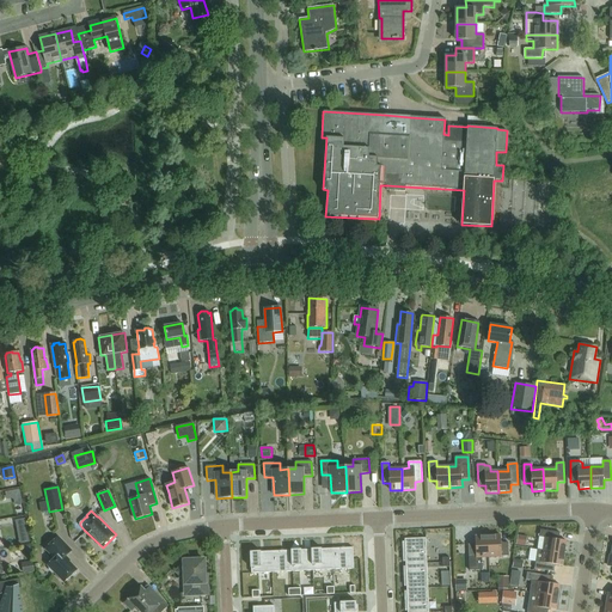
[(14,518),(16,528),(28,526),(25,515),(14,518)]
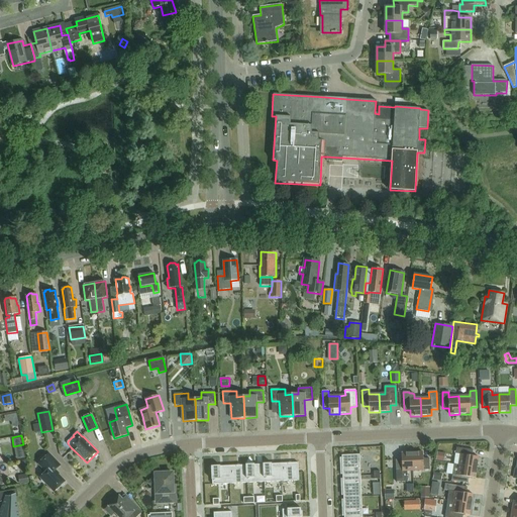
[(456,447),(455,453),(460,454),(458,464),(477,468),(479,457),(472,456),(473,450),(456,447)]
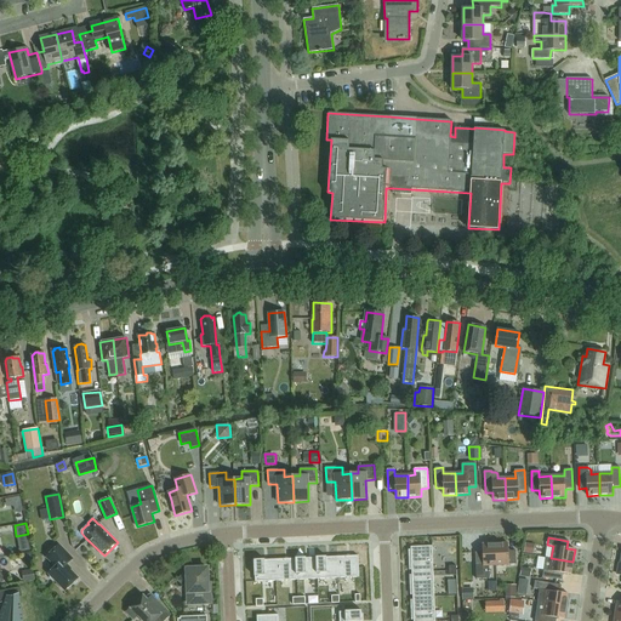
[(535,543),(525,542),(524,553),(534,554),(535,543)]
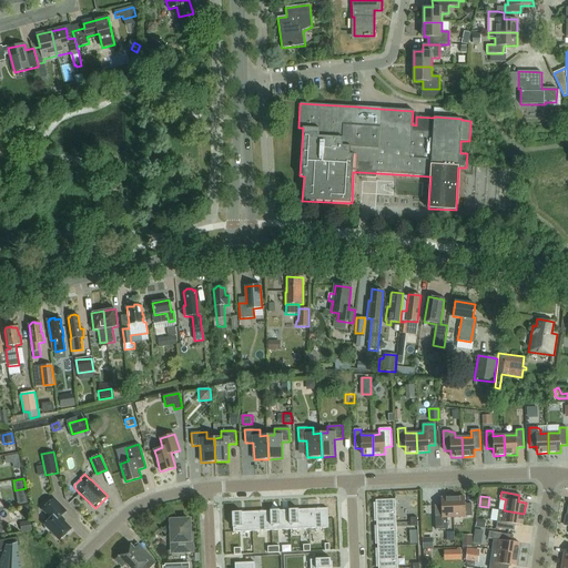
[(447,518),(454,517),(453,497),(440,498),(442,505),(435,506),(436,529),(447,529),(447,518)]
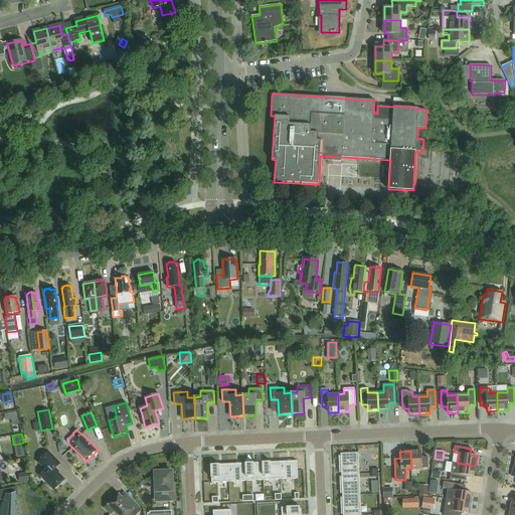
[(410,451),(411,469),(427,469),(427,457),(421,457),(420,451),(410,451)]
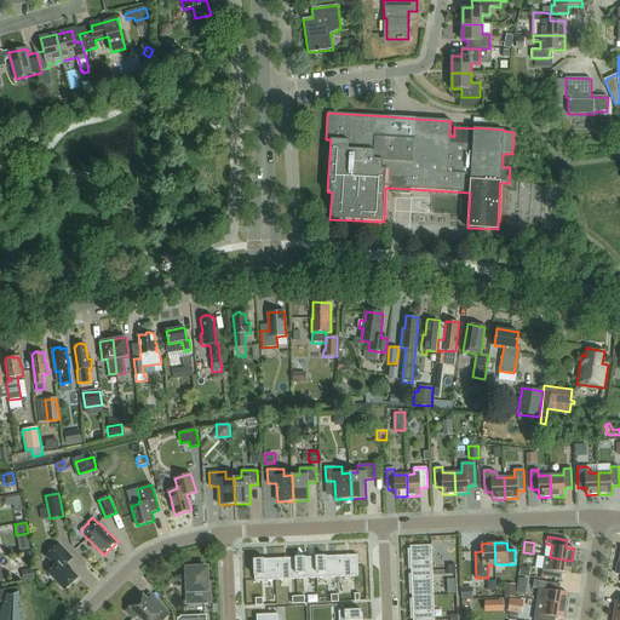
[(47,573),(64,591),(72,584),(74,584),(78,581),(78,579),(79,578),(65,564),(73,558),(59,544),(46,557),(55,566),(47,573)]
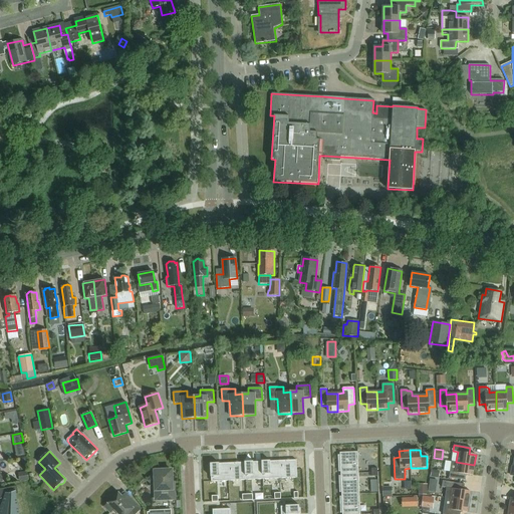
[(358,473),(357,452),(339,453),(340,474),(358,473)]
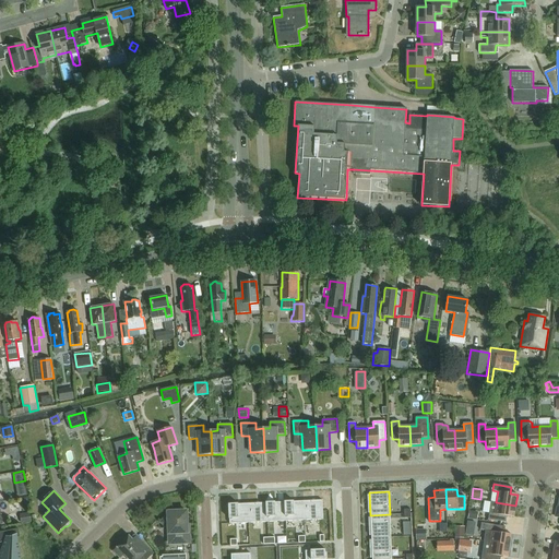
[(323,500),(304,501),(305,521),(323,520),(323,500)]
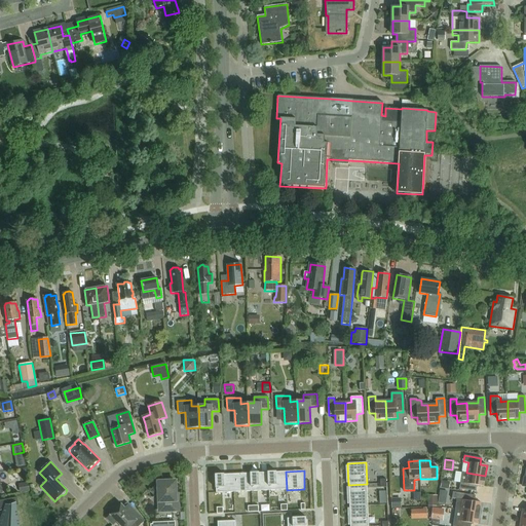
[(286,472),(268,473),(269,490),(287,490),(286,472)]
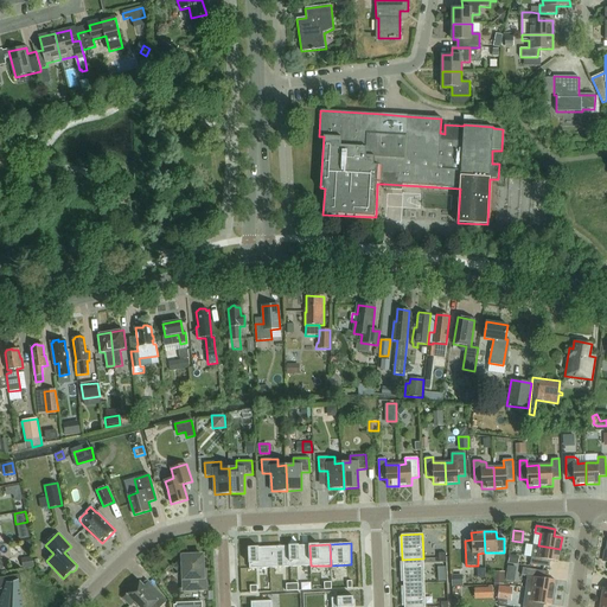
[(310,545),(289,547),(291,567),(311,566),(310,545)]
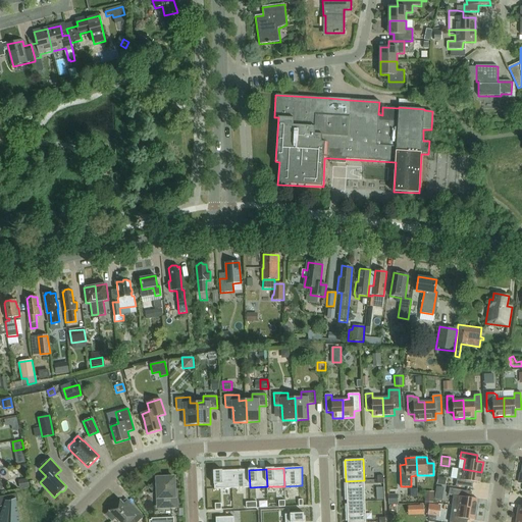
[(457,479),(456,485),(472,488),(473,482),(479,483),(481,472),(463,469),(462,480),(457,479)]
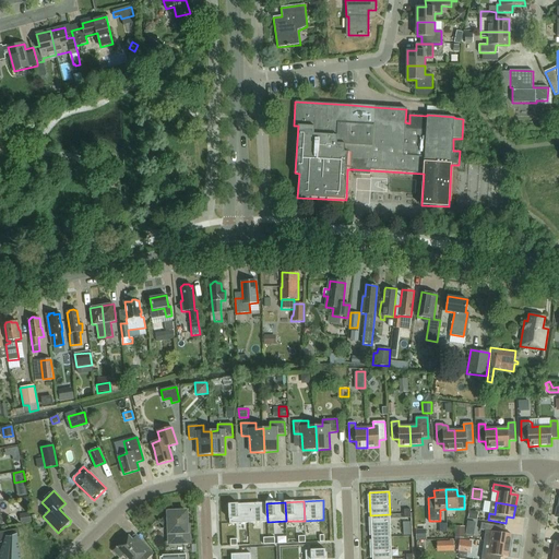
[(248,503),(229,504),(230,524),(249,523),(248,503)]
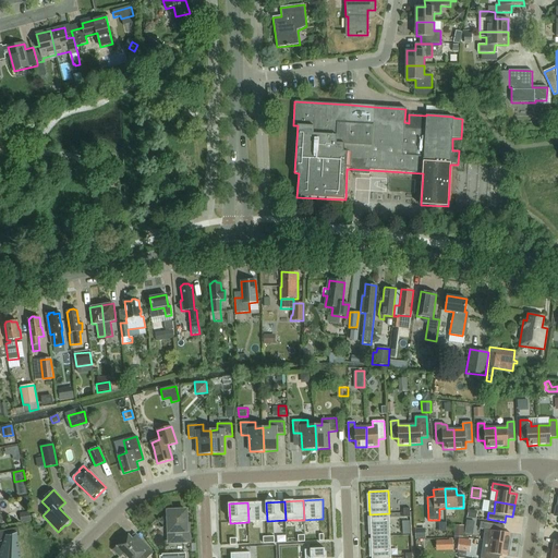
[(266,502),(247,502),(249,522),(267,521),(266,502)]
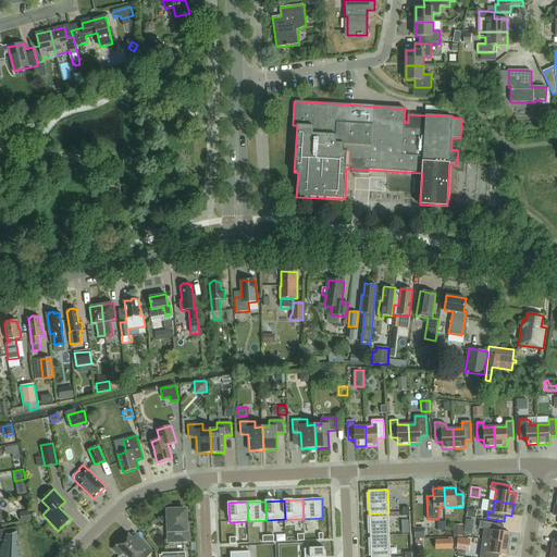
[(187,537),(186,510),(168,510),(168,514),(161,521),(168,528),(169,539),(187,537)]
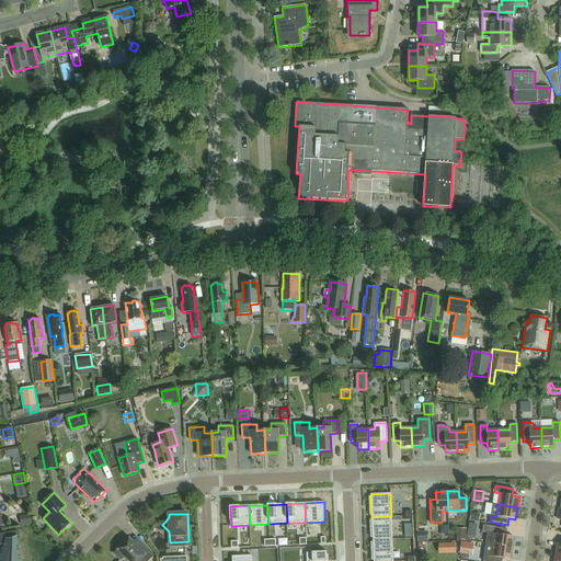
[(32,515),(21,517),(23,526),(34,524),(32,515)]
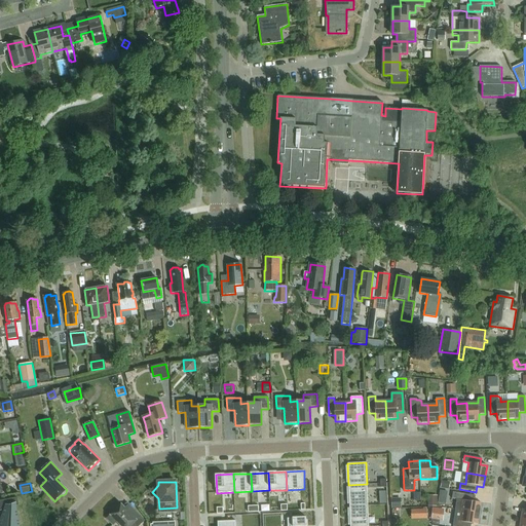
[(368,505),(367,484),(348,485),(349,505),(368,505)]
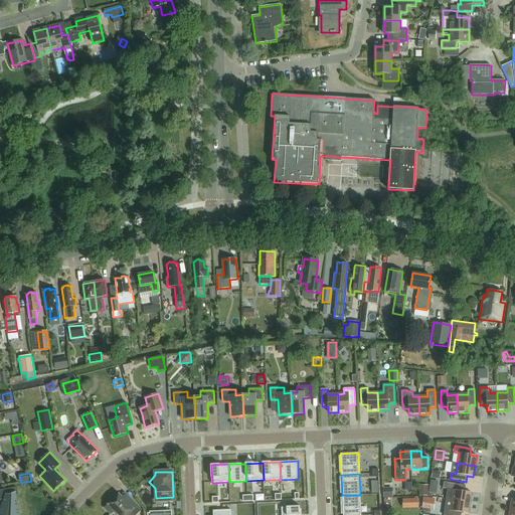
[(444,482),(443,488),(447,489),(446,499),(447,500),(452,500),(470,503),(471,493),(465,492),(466,486),(454,484),(444,482)]
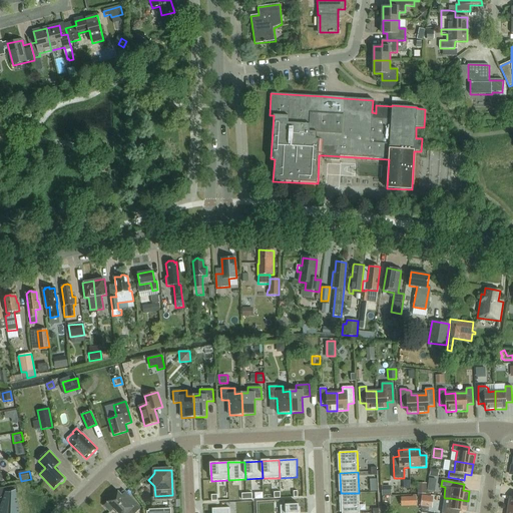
[(426,494),(426,483),(417,483),(417,493),(426,494)]
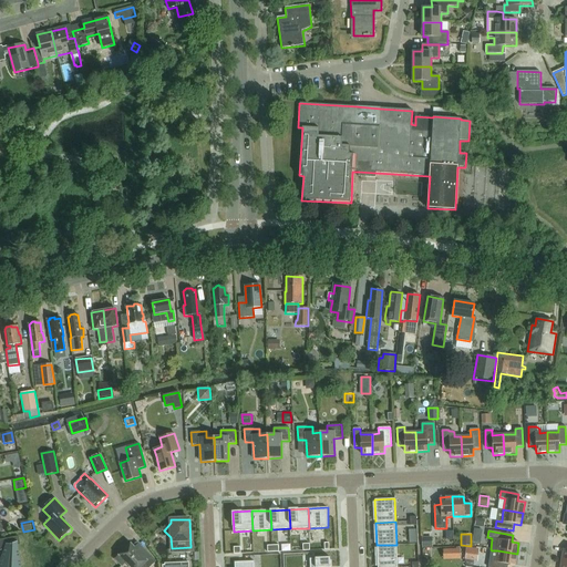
[(20,566),(21,560),(18,546),(20,545),(19,536),(0,539),(0,550),(3,550),(2,555),(0,562),(0,566),(20,566)]
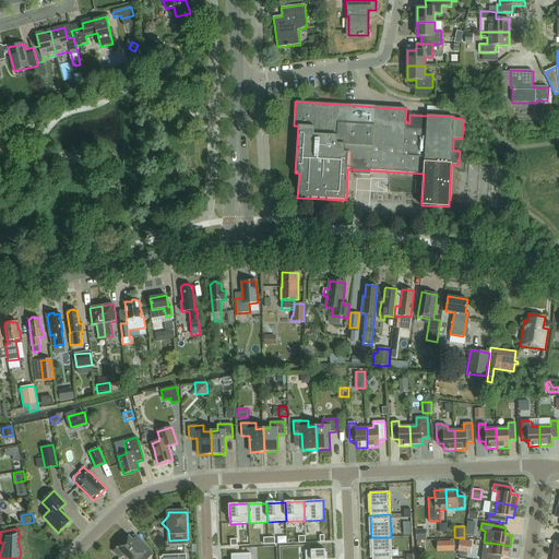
[(114,551),(120,558),(125,554),(129,558),(138,558),(141,557),(142,558),(147,558),(154,554),(142,542),(138,546),(129,537),(114,551)]
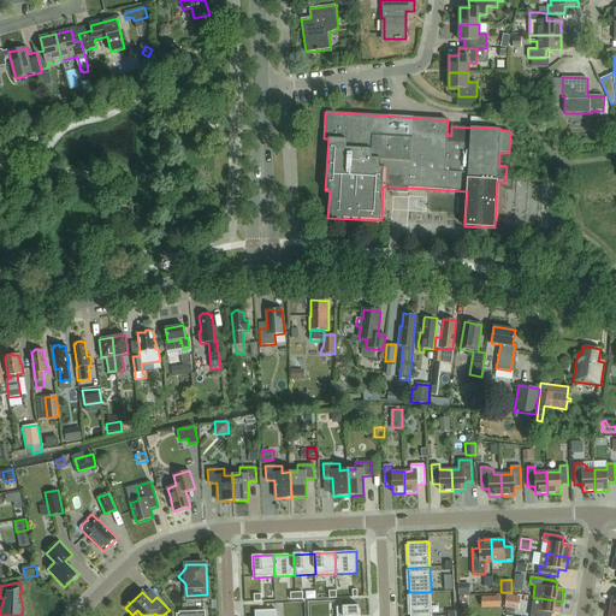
[(431,615),(431,592),(409,592),(409,615),(431,615)]
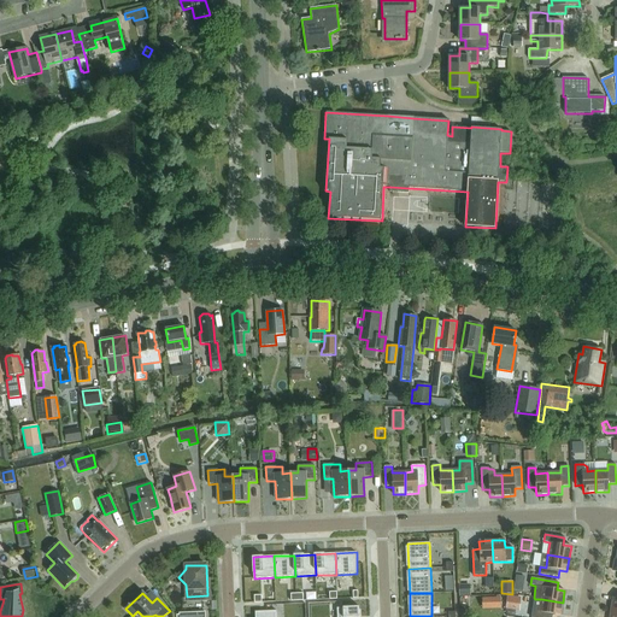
[(507,595),(505,609),(516,610),(517,610),(518,598),(507,595)]
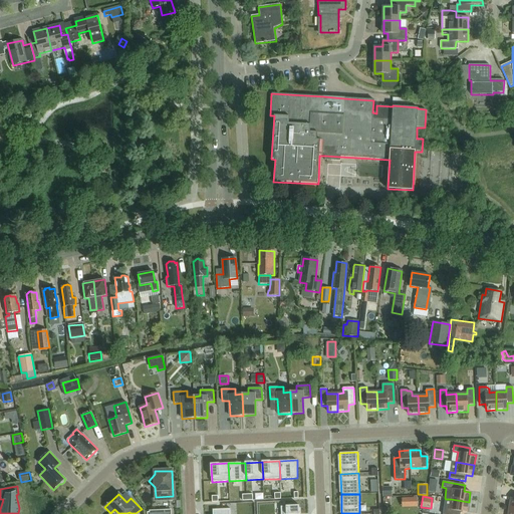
[(444,509),(443,513),(460,513),(461,512),(467,512),(469,502),(451,499),(446,499),(444,509)]
